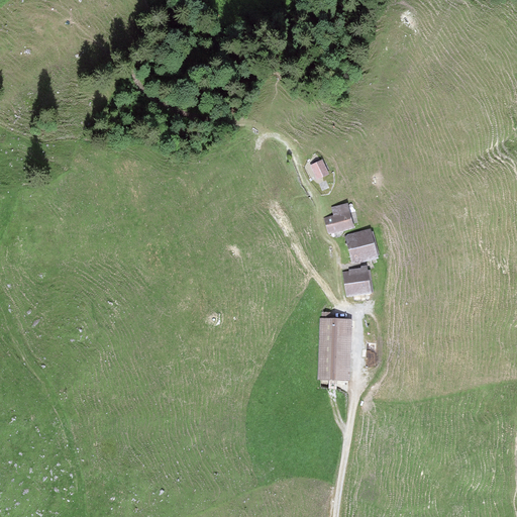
[(322,162),(311,167),(317,180),(328,175),(322,162)]
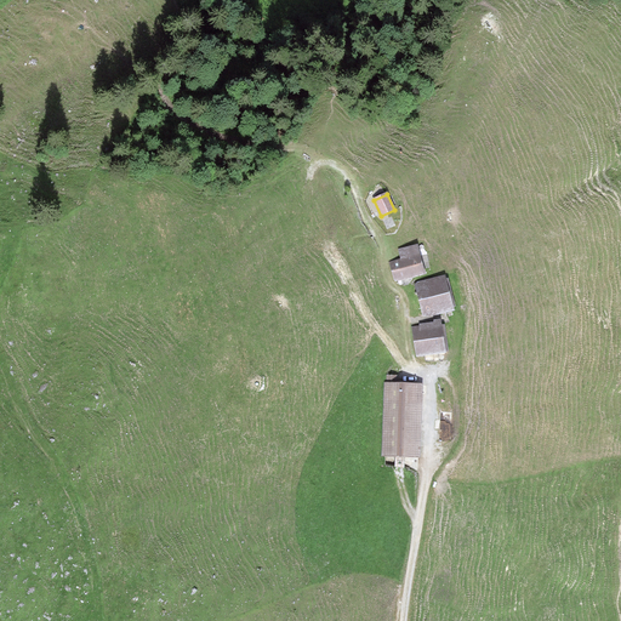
[(426,274),(419,245),(399,249),(402,261),(391,263),(396,281),(426,274)]
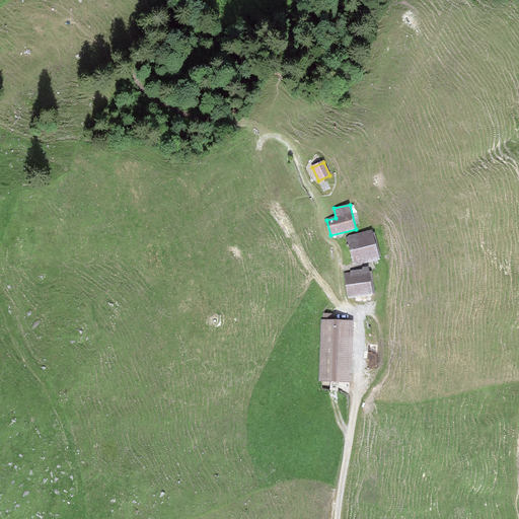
[(372,232),(347,238),(354,266),(378,260),(372,232)]
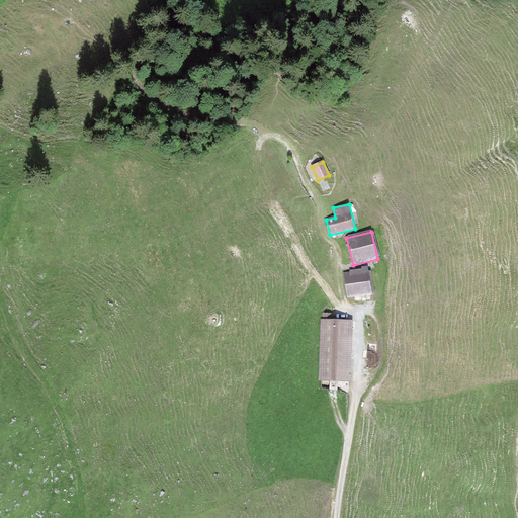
[(369,271),(344,274),(347,299),(372,296),(369,271)]
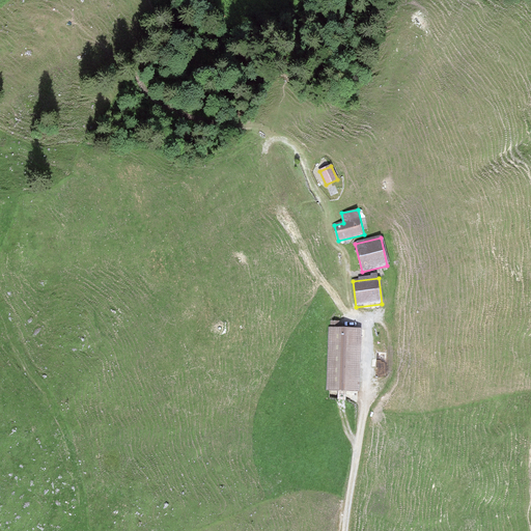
[(359,391),(361,330),(329,329),(327,390),(359,391)]
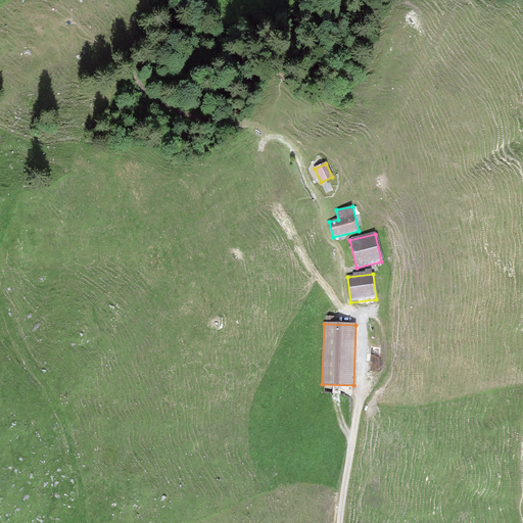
All buildings are outlined.
